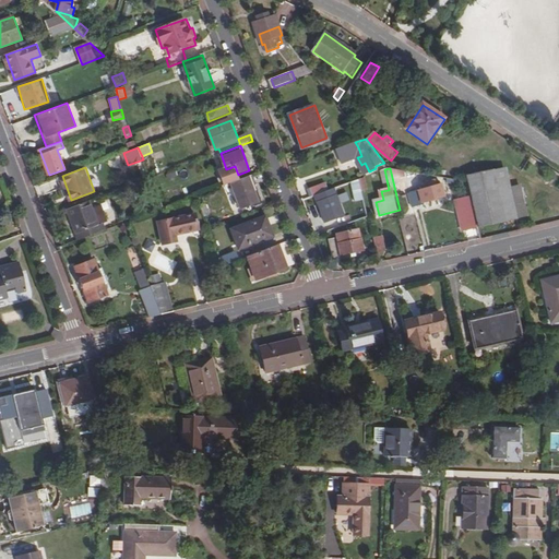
[(252,175),(232,182),(244,212),(263,204),(252,175)]
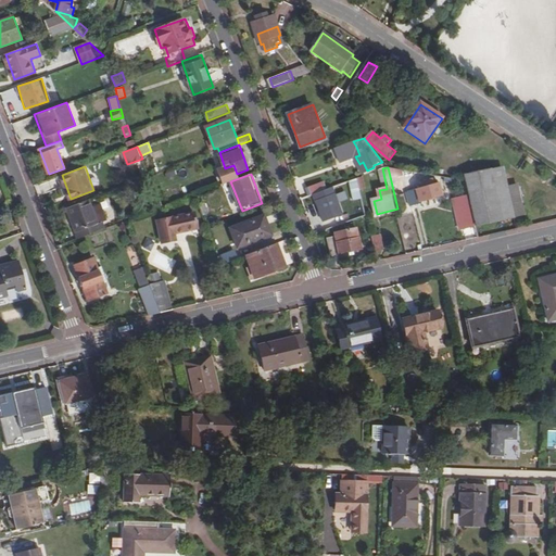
[(471,193),(479,226),(517,217),(514,201),(510,188),(509,181),(498,185),(495,174),(468,180),(468,181),(471,193)]
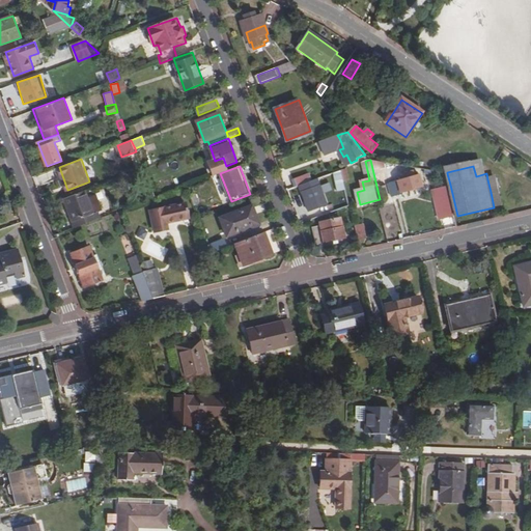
[(352,179),(350,167),(343,169),(345,180),(352,179)]
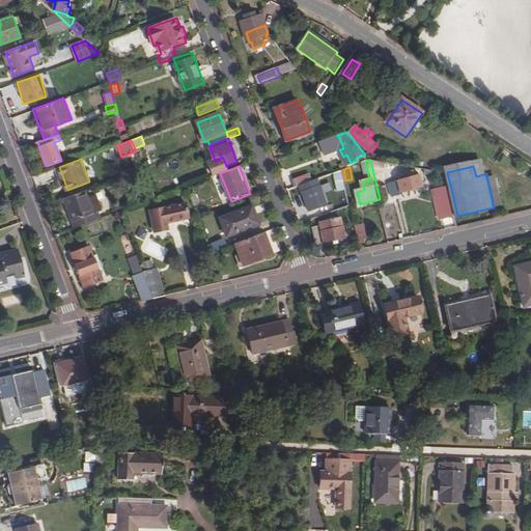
[(338,183),(345,180),(343,169),(335,172),(338,183)]
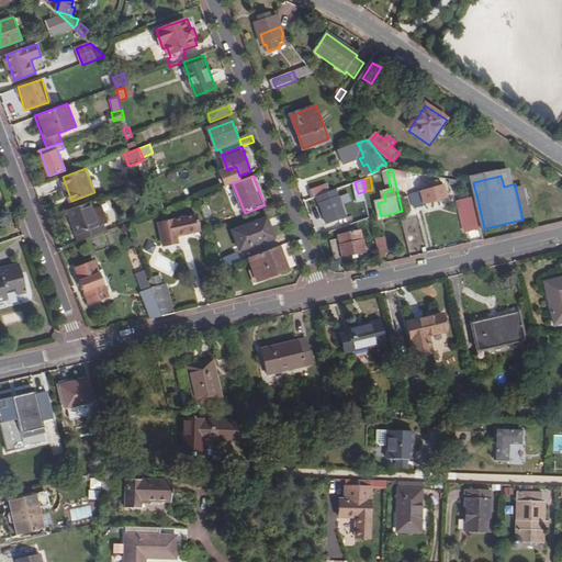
[(316,197),(333,191),(329,182),(313,189),(316,197)]
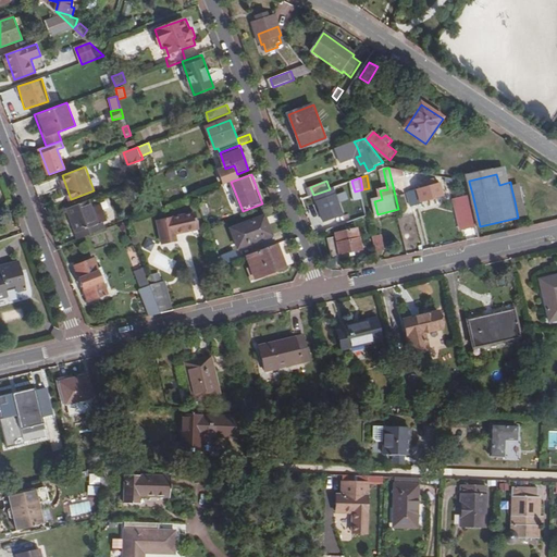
[(454,195),(452,184),(440,186),(438,183),(430,184),(430,187),(412,192),(416,205),(454,195)]
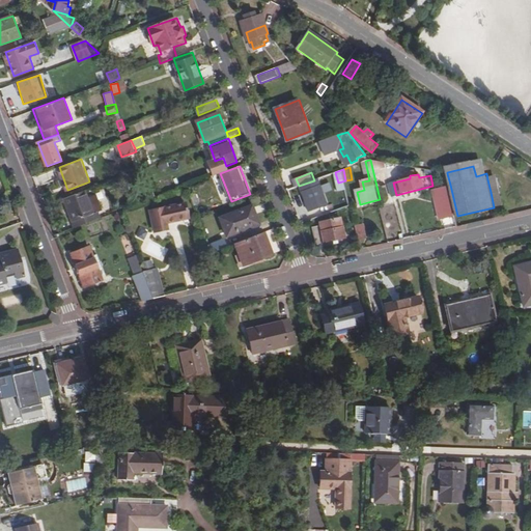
[(443,219),(457,216),(450,185),(436,189),(443,219)]
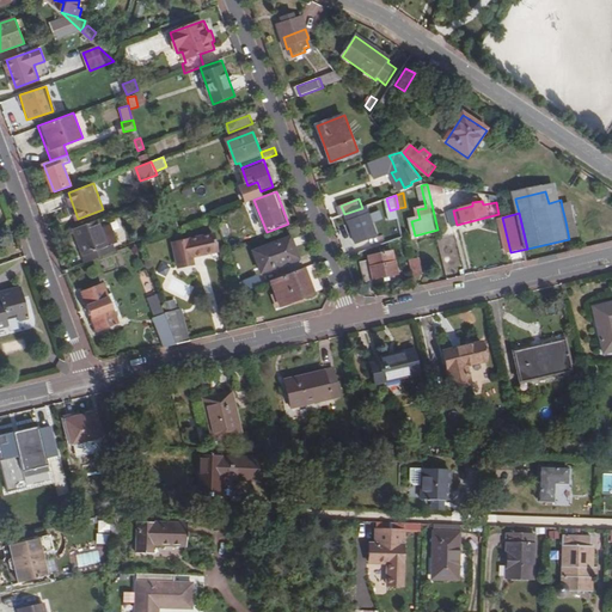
[(378,237),(369,214),(349,221),(356,244),(378,237)]
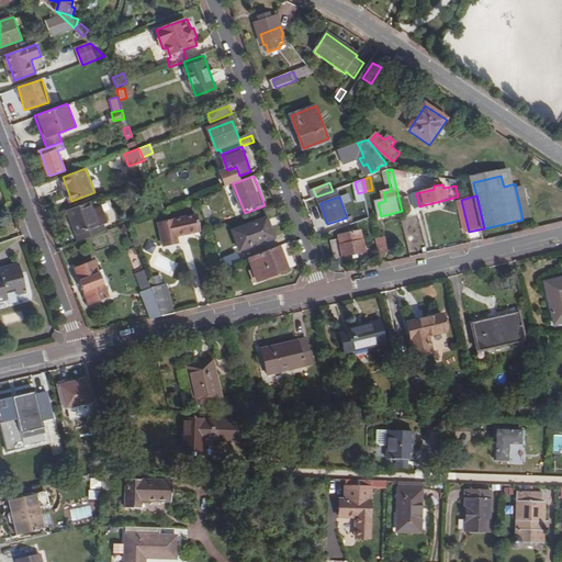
[(101,225),(92,201),(69,210),(80,240),(107,231),(104,224),(101,225)]
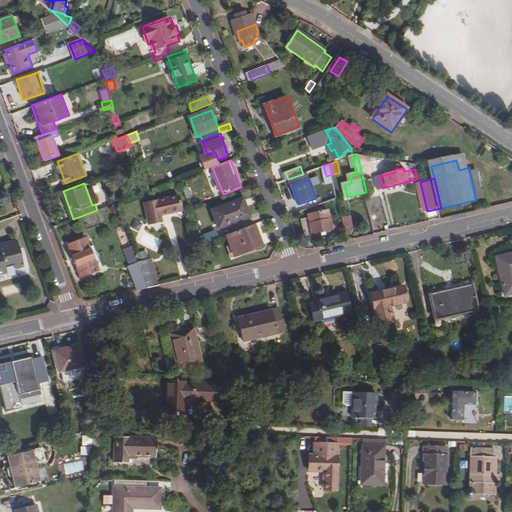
[(473,185),(476,200),(486,197),(483,183),(473,185)]
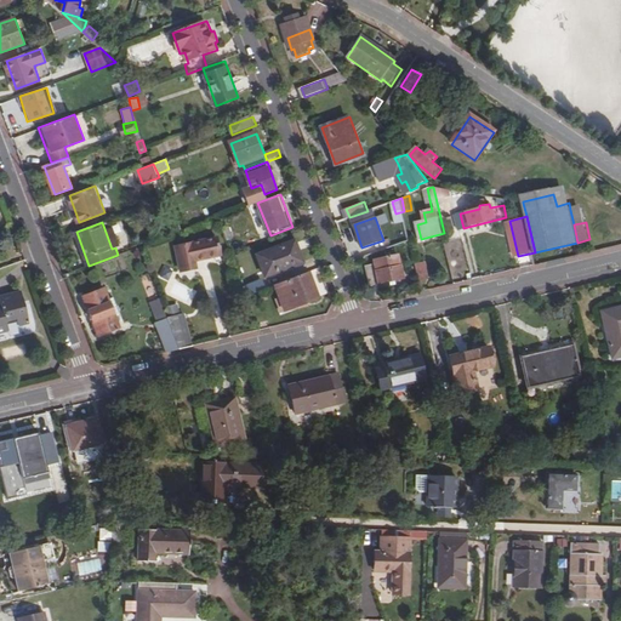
[(198,265),(197,260),(222,255),(218,237),(177,246),(181,268),(198,265)]
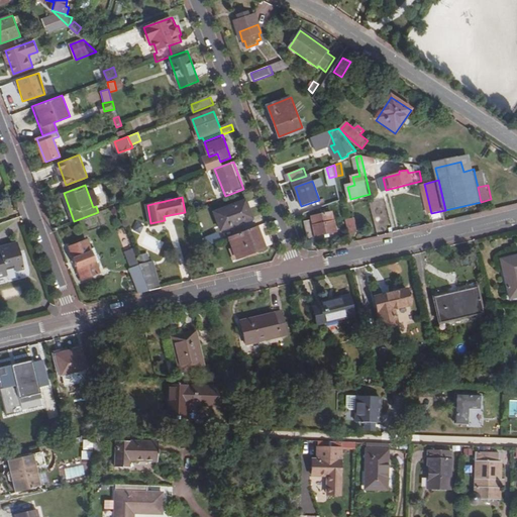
[(251,218),(245,202),(215,212),(222,230),(251,218)]
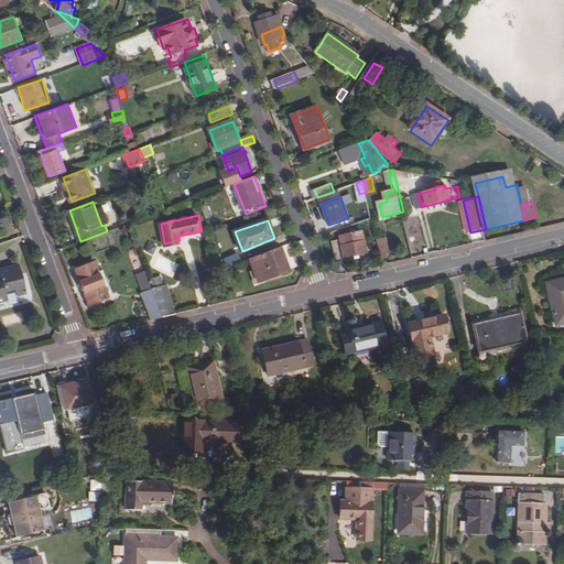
[(337,260),(354,256),(355,261),(360,259),(360,255),(368,252),(364,231),(342,237),(342,241),(333,243),(337,260)]
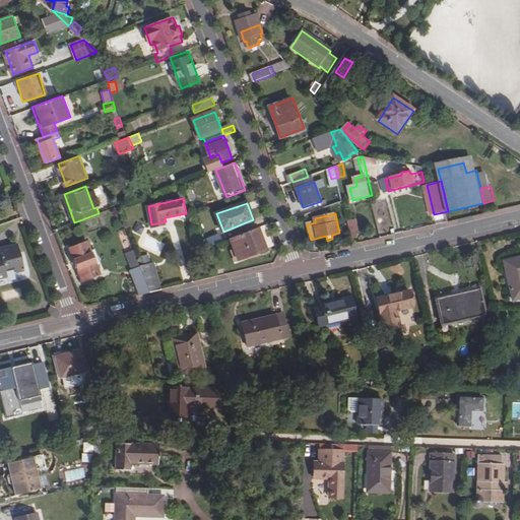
[(349,221),(352,235),(358,234),(356,229),(360,228),(358,219),(349,221)]
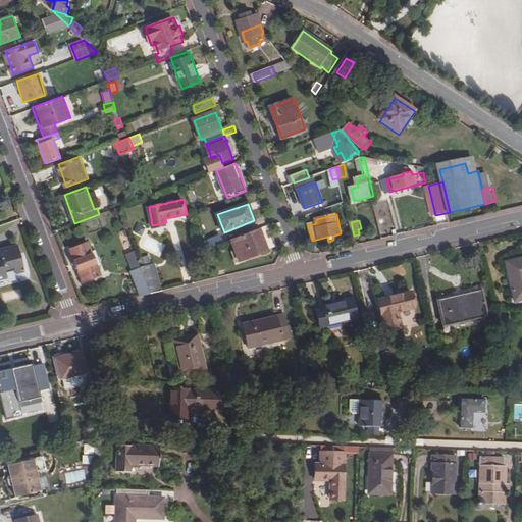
[(233,240),(238,249),(242,261),(259,254),(269,250),(261,228),(233,240)]
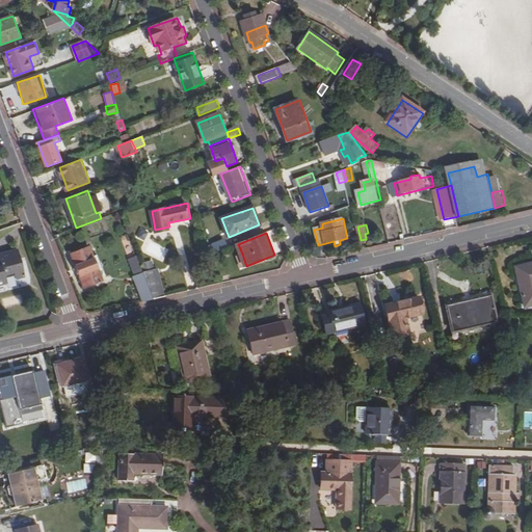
[(224,240),(211,245),(213,253),(228,247),(224,240)]
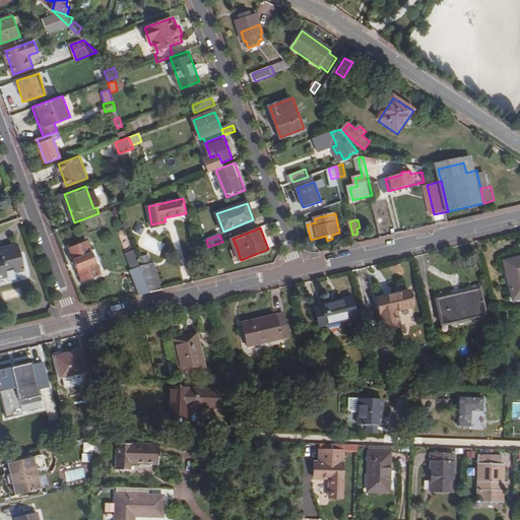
[(99,267),(93,250),(89,241),(72,248),(84,281),(102,275),(99,267)]
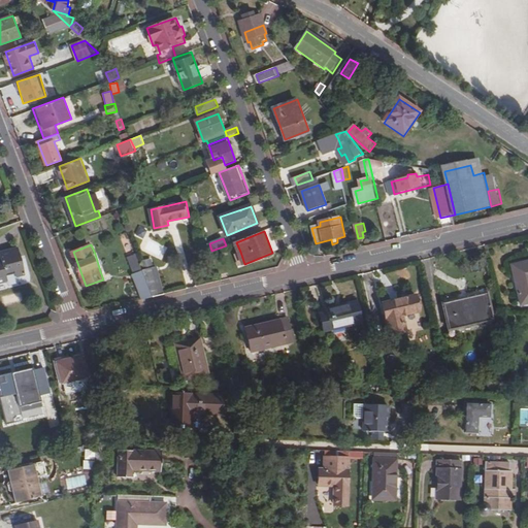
[(0,261),(0,283),(9,281),(9,278),(8,276),(18,274),(18,276),(27,273),(20,248),(1,253),(3,260),(0,261)]
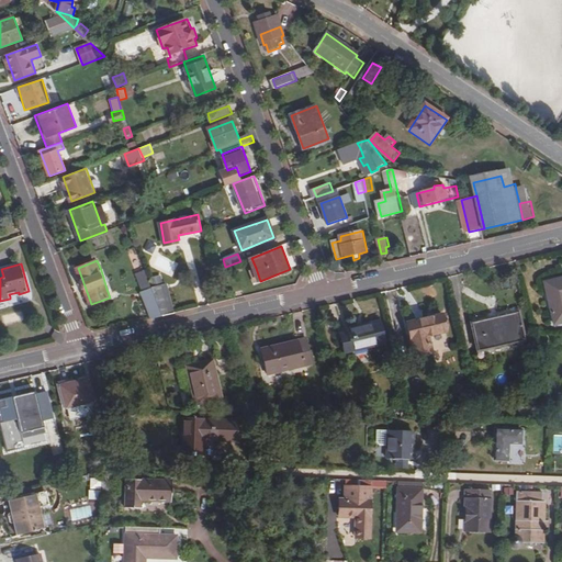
[(280,278),(279,273),(260,281),(256,268),(250,270),(256,283),(280,278)]
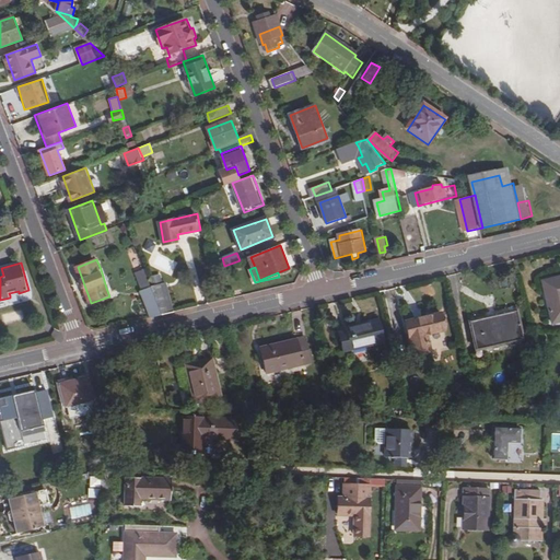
[(105,268),(101,269),(106,288),(111,286),(105,268)]
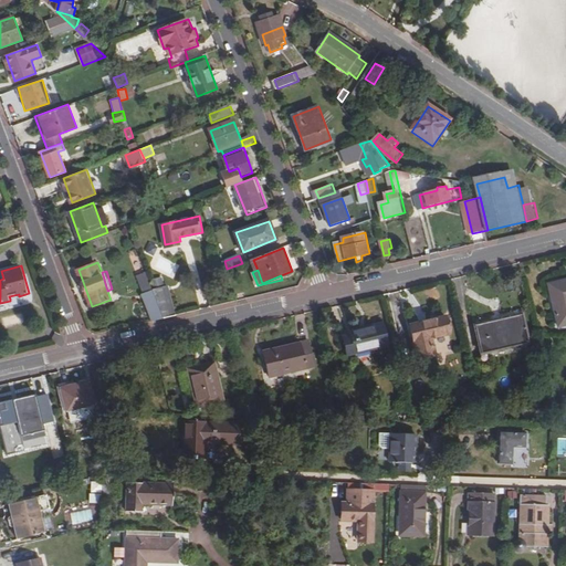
[(166,318),(155,291),(148,272),(139,276),(145,294),(144,294),(155,322),(166,318)]
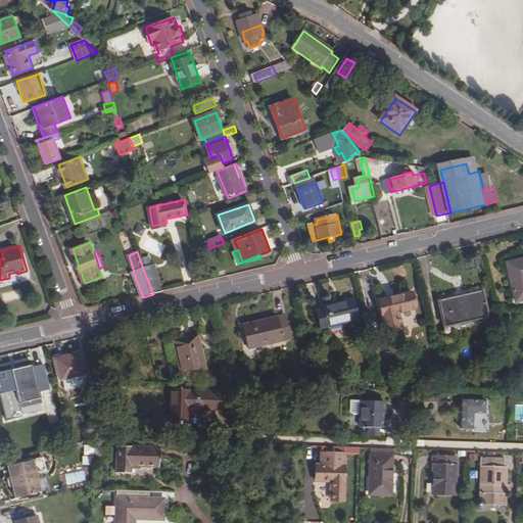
[(522,260),(508,265),(516,302),(522,300),(522,260)]
